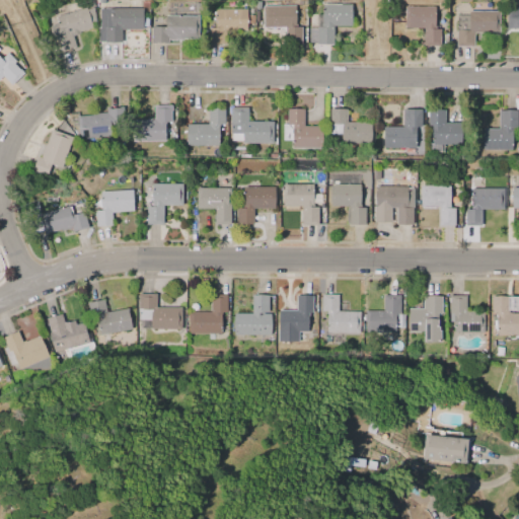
[(351,26),(350,4),(317,4),(317,45),(332,45),(332,26),(351,26)]
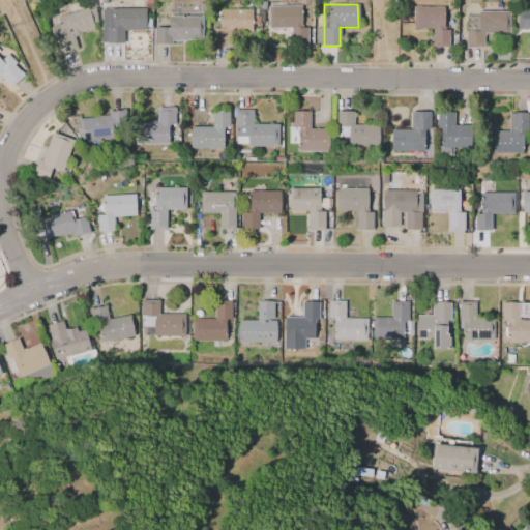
[(290,28),(290,46),(305,46),(305,6),(268,6),(268,28),(290,28)]
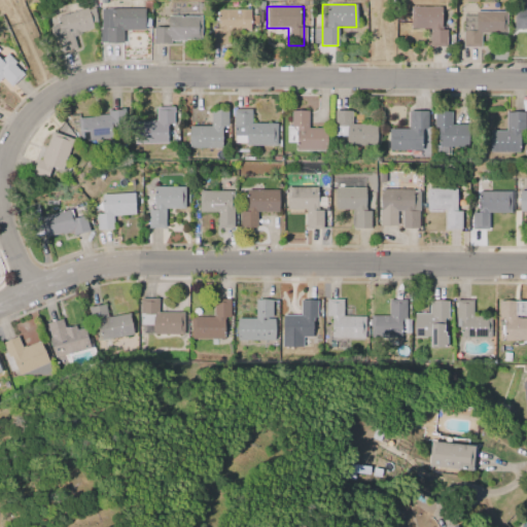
[(412,28),(429,28),(429,47),(444,47),(444,7),(412,7),(412,28)]
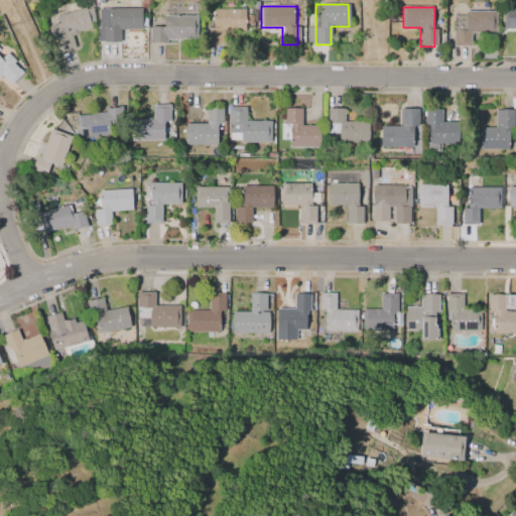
[(505,29),(515,29),(515,8),(505,8),(505,29)]
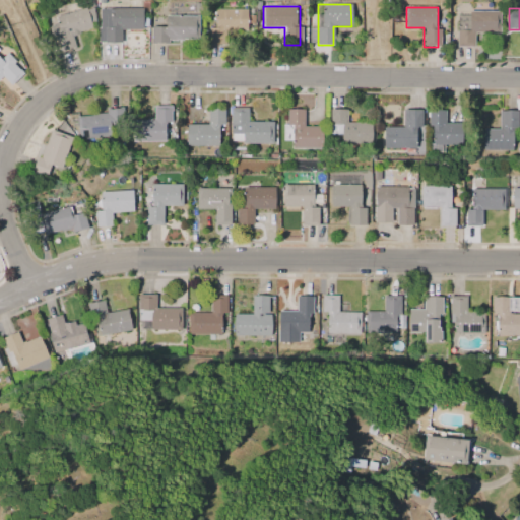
[(51,26),(56,53),(75,49),(72,35),(92,30),(88,9),(54,16),(56,25),(51,26)]
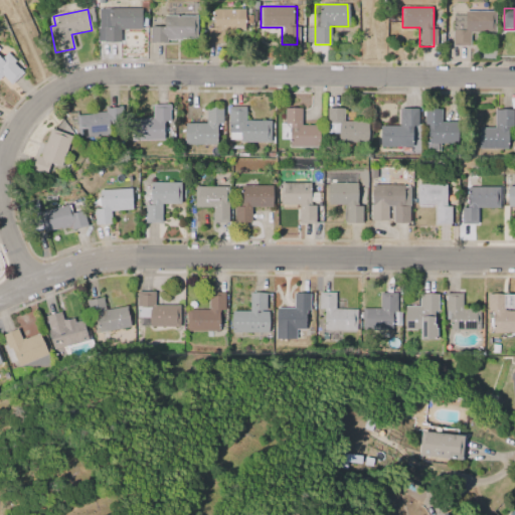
[(119,41),(119,29),(141,29),(140,9),(98,9),(98,42),(119,41)]
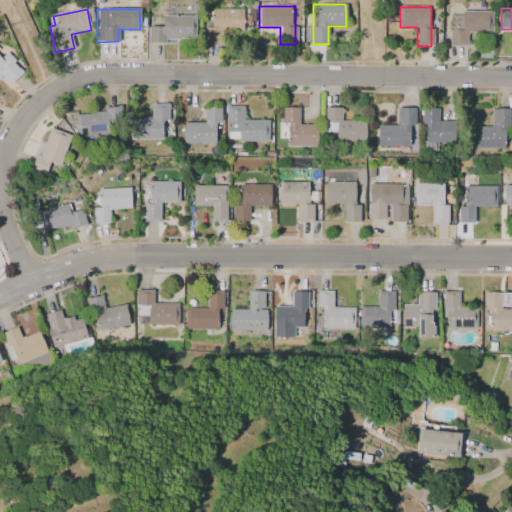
[(242,31),(242,10),(208,10),(208,44),(221,44),(221,31),(242,31)]
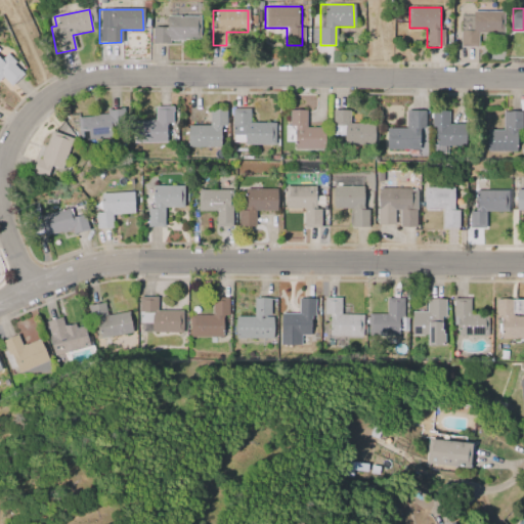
[(461,11),(461,47),(479,47),(479,34),(504,34),(504,12),(461,11)]
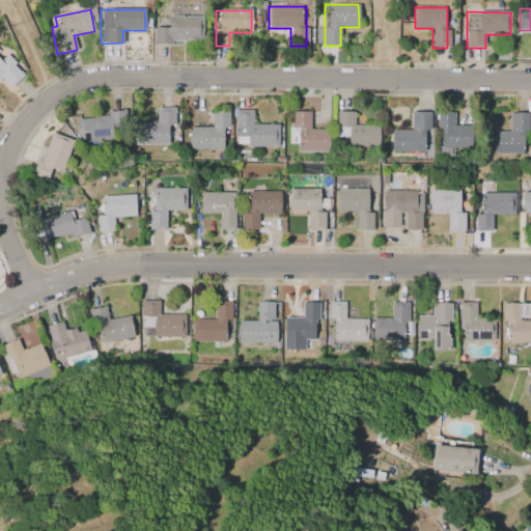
[(155,27),(155,43),(201,43),(201,17),(167,17),(167,27),(155,27)]
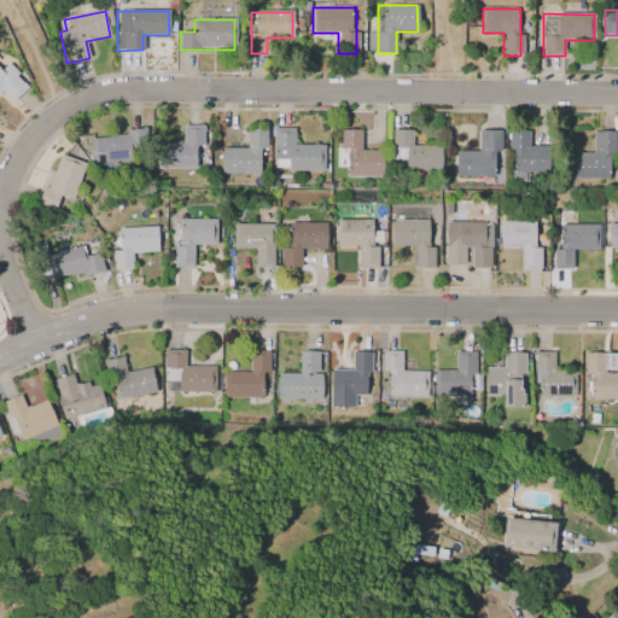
[(7,65),(0,70),(0,93),(3,92),(11,101),(27,89),(7,65)]
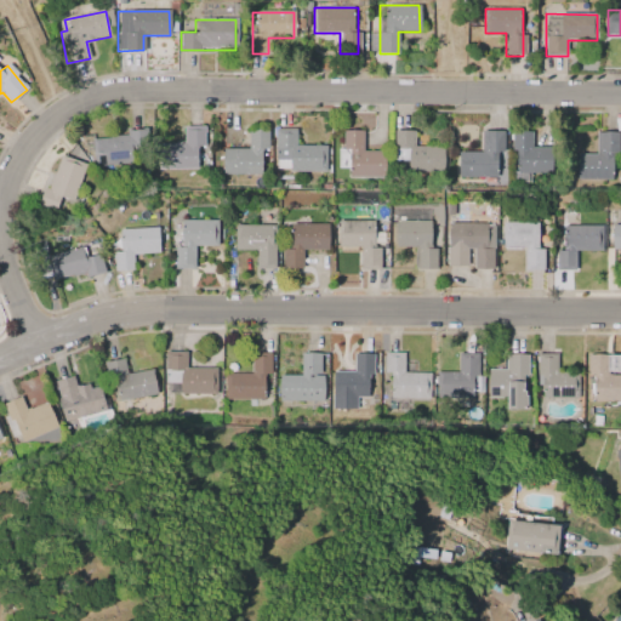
[(157,169),(205,169),(204,127),(183,127),(183,143),(157,143),(157,169)]
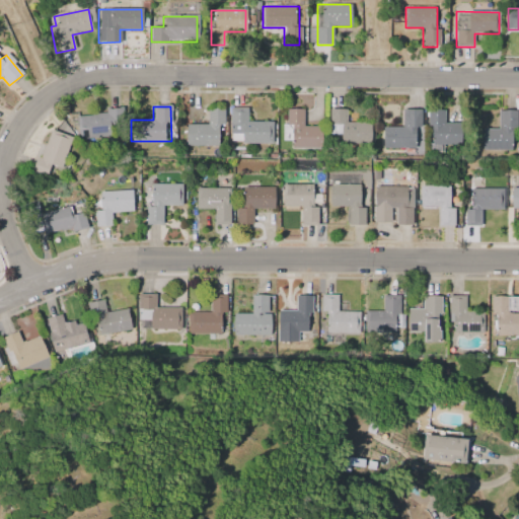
[(186,146),(219,146),(219,126),(224,126),(224,108),(207,108),(207,125),(186,125),(186,146)]
